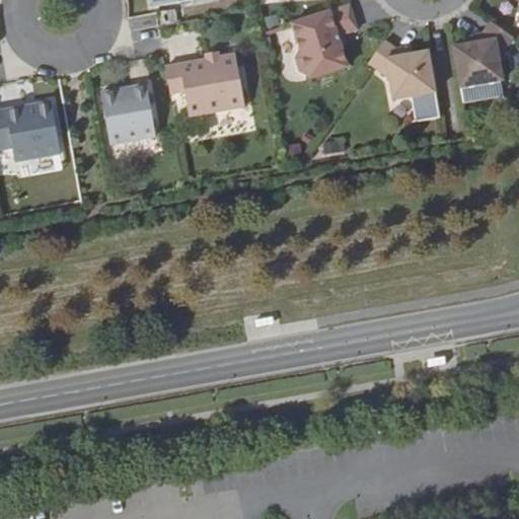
[(151,0),(153,8),(198,0),(151,0)]
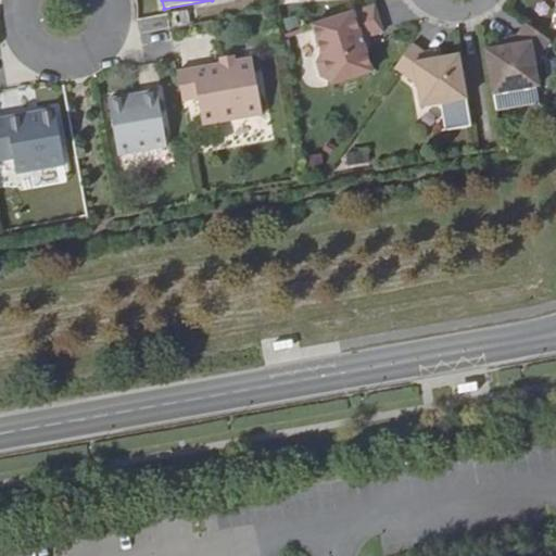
[(374,7),(312,26),(321,55),(317,64),(321,77),(330,81),(331,86),(373,73),(365,49),(362,39),(366,38),(382,33),(374,7)]
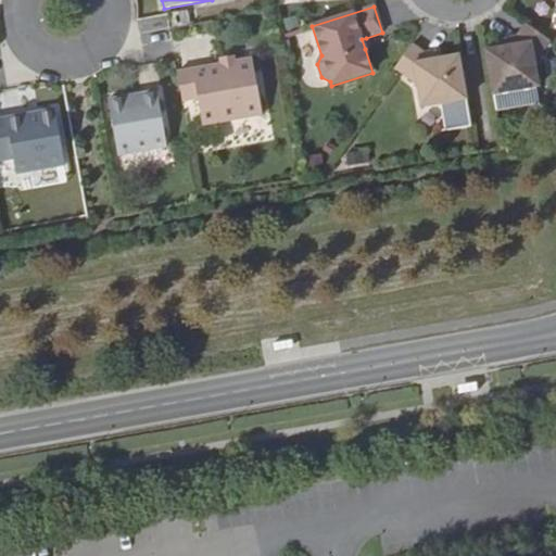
[(485,51),(493,95),(539,87),(534,64),(551,41),(526,25),(517,37),(509,47),(503,48),(485,51)]
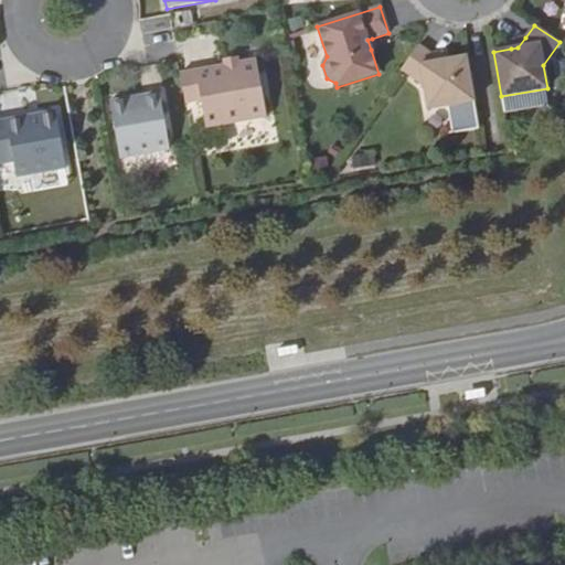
[(518,48),(525,38),(509,40),(511,49),(518,48)]
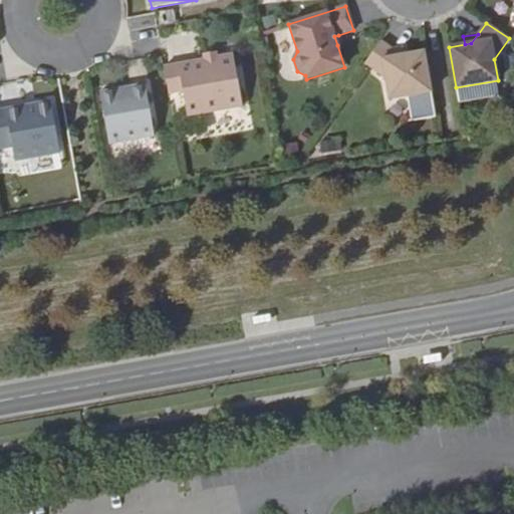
[(396,51),(380,41),(364,63),(386,78),(390,99),(432,92),(424,52),(413,53),(402,56),(396,51)]
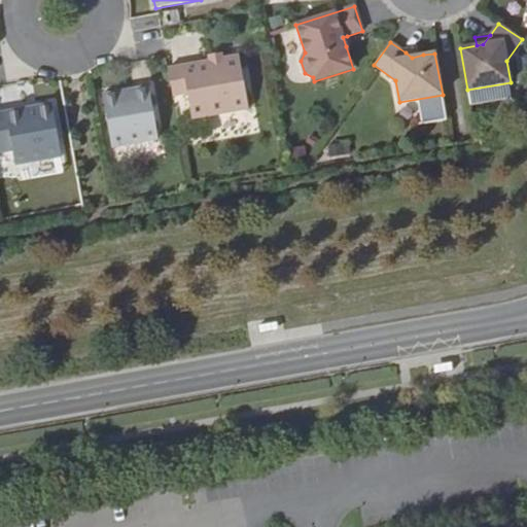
[(410,45),(406,53),(412,58),(423,55),(410,45)]
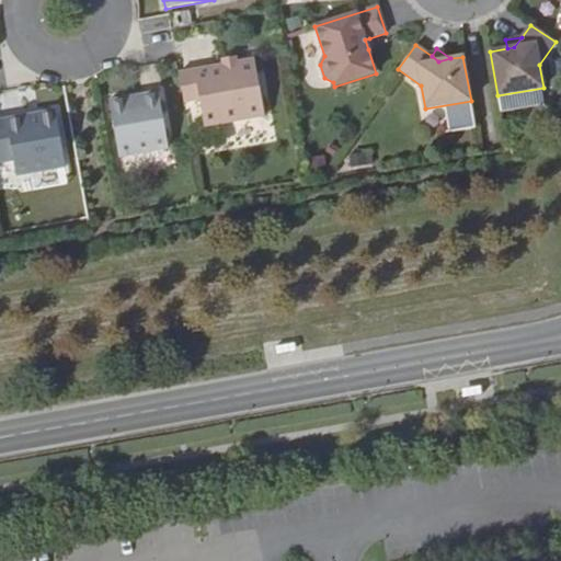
[(254,60),(179,73),(183,103),(198,101),(204,127),(264,116),(254,60)]
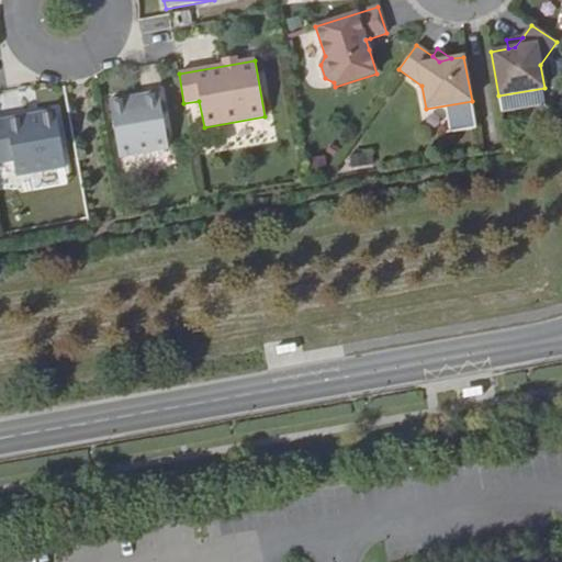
[(110,102),(120,158),(168,149),(159,93),(142,96),(143,100),(126,103),(125,99),(110,102)]
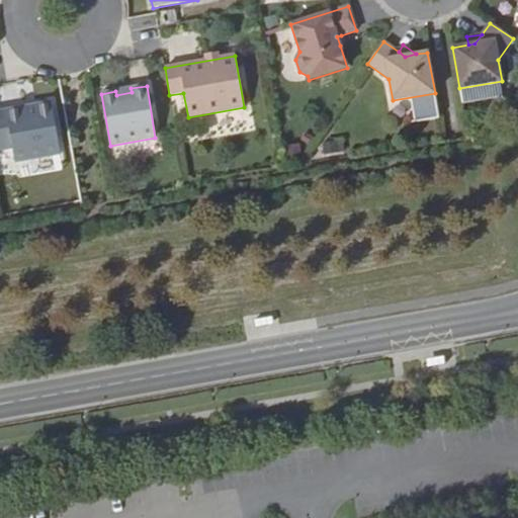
[(0,95),(0,109),(16,108),(14,94),(0,95)]
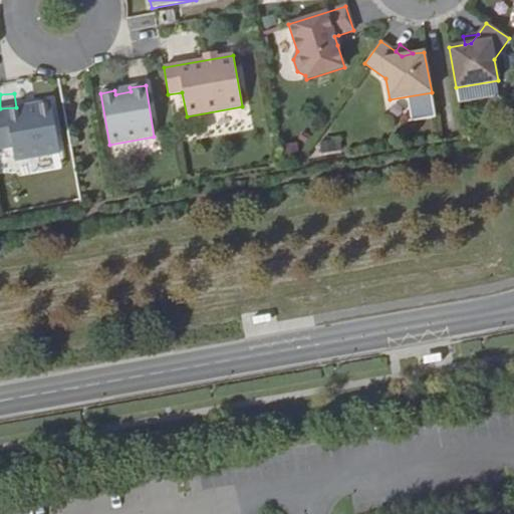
[(6,110),(15,161),(59,154),(50,101),(35,104),(36,108),(21,110),(21,107),(6,110)]
